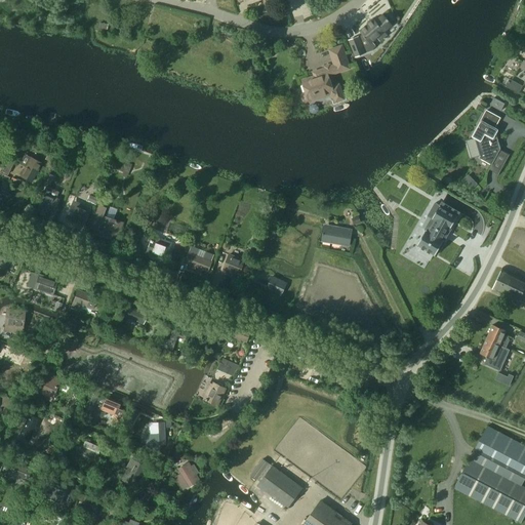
[(374,19),(360,31),(363,35),(359,38),(359,37),(349,40),(355,56),(365,53),(363,48),(370,43),(377,38),(381,42),(389,37),(385,32),(392,26),(389,21),(388,18),(387,19),(384,15),(376,22),(374,19)]
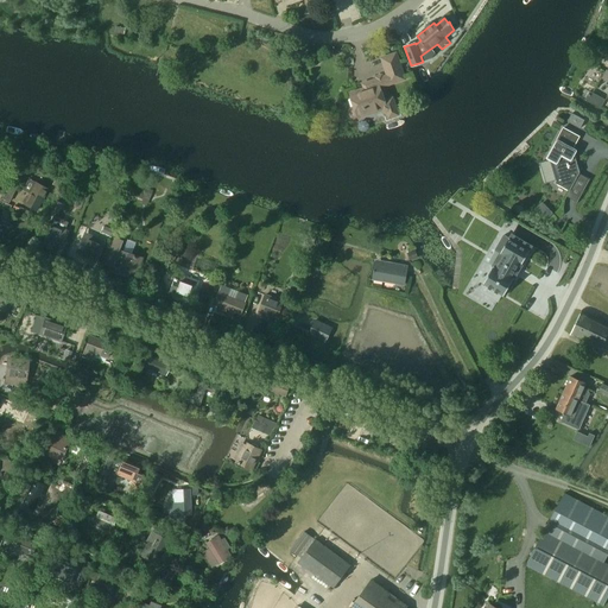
[(355,116),(359,116),(382,109),(384,112),(386,113),(387,113),(390,119),(400,115),(394,96),(385,99),(381,87),(405,78),(397,54),(382,58),(387,75),(362,83),(365,88),(350,93),(355,107),(353,111),(355,116)]
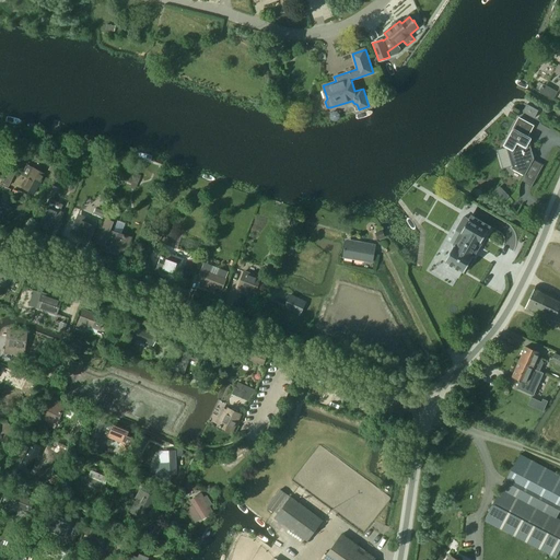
[(558,92),(544,83),(539,92),(553,100),(558,92)]
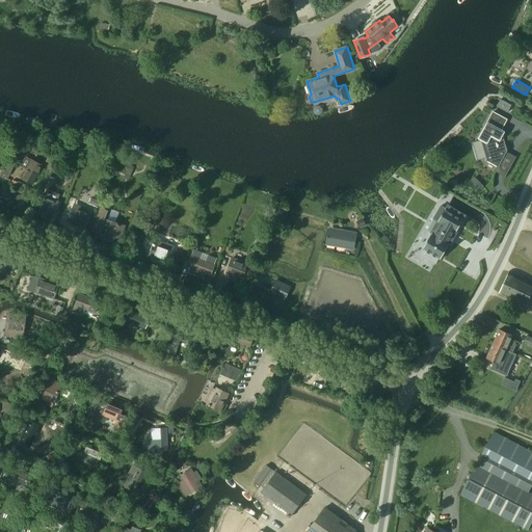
[(511,105),(501,99),(497,106),(508,112),(511,105)]
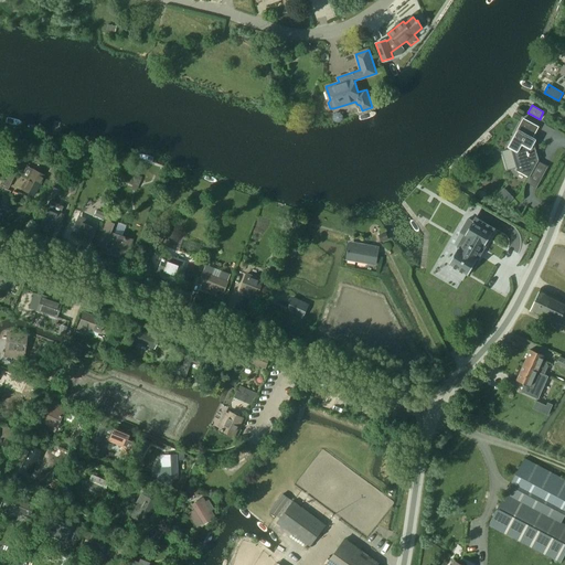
[(511,148),(502,151),(508,170),(518,167),(516,170),(530,177),(539,161),(539,160),(534,142),(536,140),(536,139),(535,139),(533,138),(530,136),(534,128),(523,123),(519,130),(518,130),(509,146),(509,147),(510,147),(511,148)]
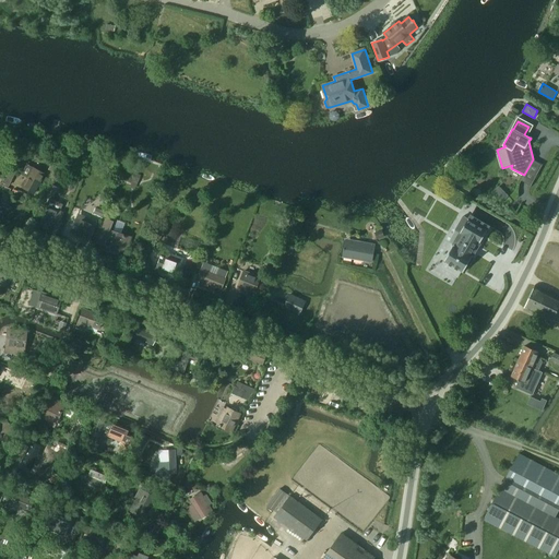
[(20,190),(31,195),(43,174),(31,167),(20,190)]
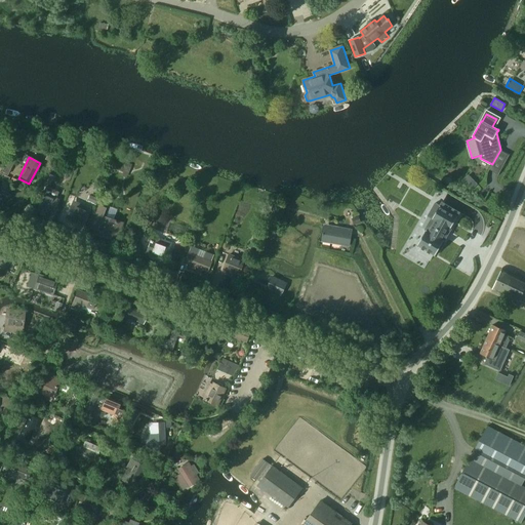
[(6,160),(3,165),(4,169),(7,170),(10,169),(13,163),(12,160),(8,158),(6,160)]
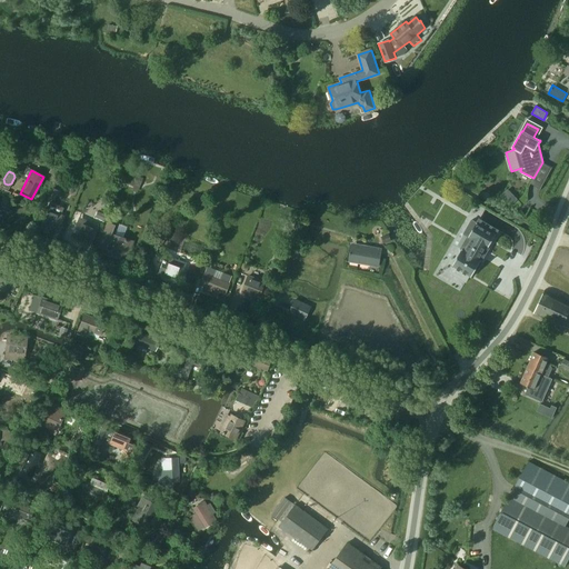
[(52,188),(47,196),(53,199),(58,191),(52,188)]
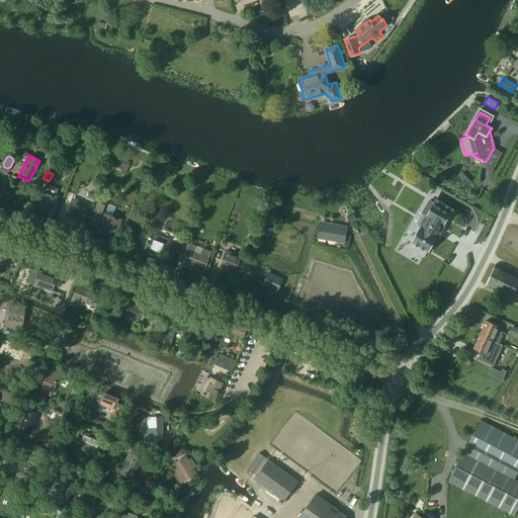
[(467,190),(472,182),(455,173),(451,181),(457,185),(456,186),(461,189),(462,188),(467,190)]
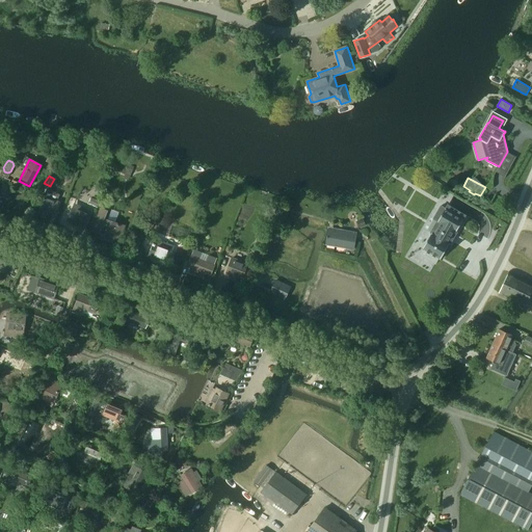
[(38,198),(34,210),(51,217),(56,204),(55,204),(42,198),(41,197),(40,196),(38,198)]
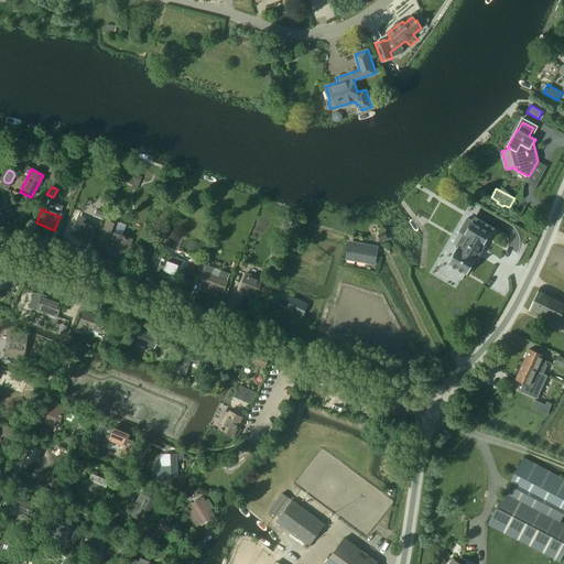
[(96,209),(94,216),(102,219),(104,217),(105,214),(96,209)]
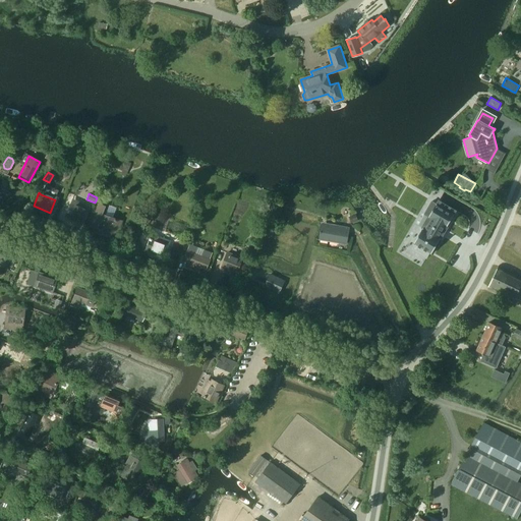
[(424,215),(430,218),(424,229),(423,228),(414,244),(415,245),(413,249),(412,249),(412,250),(426,258),(427,257),(426,257),(429,253),(431,254),(441,238),(439,237),(446,227),(447,227),(454,215),(431,201),(424,215)]
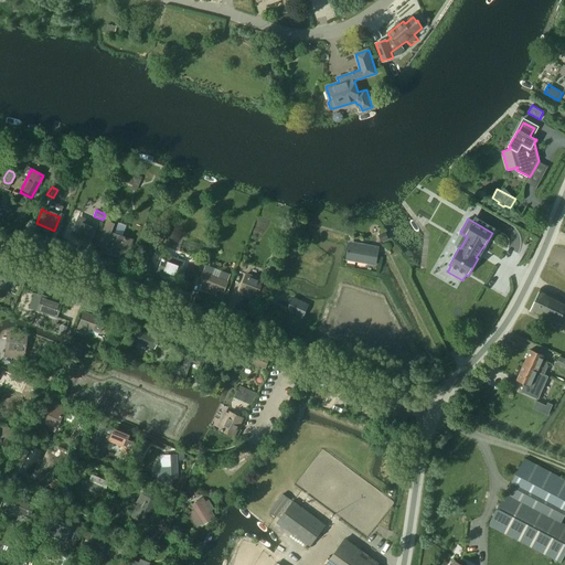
[(75,222),(70,235),(88,243),(94,230),(75,222)]
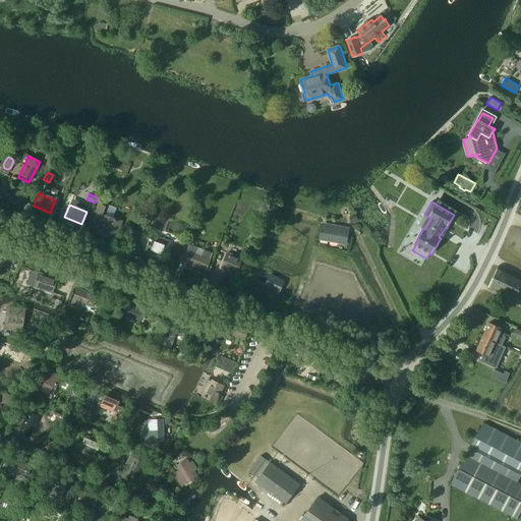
[(100,215),(94,231),(111,237),(112,234),(117,219),(112,217),(101,213),(100,215)]
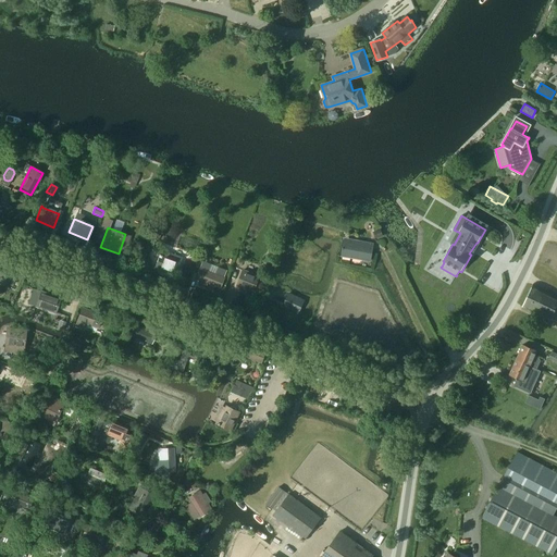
[(383,236),(380,229),(372,232),(375,239),(383,236)]
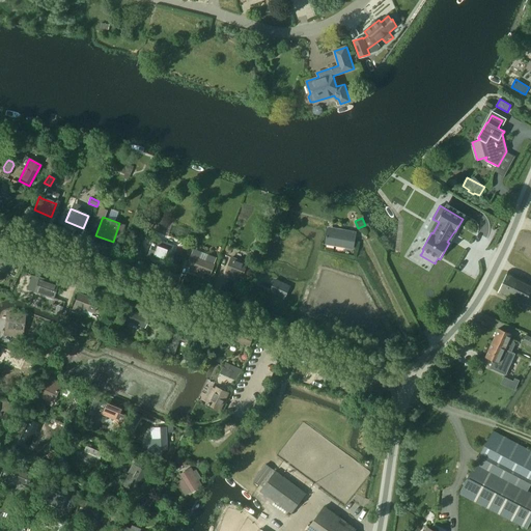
[(353,249),(354,244),(356,232),(330,227),(327,244),(353,249)]
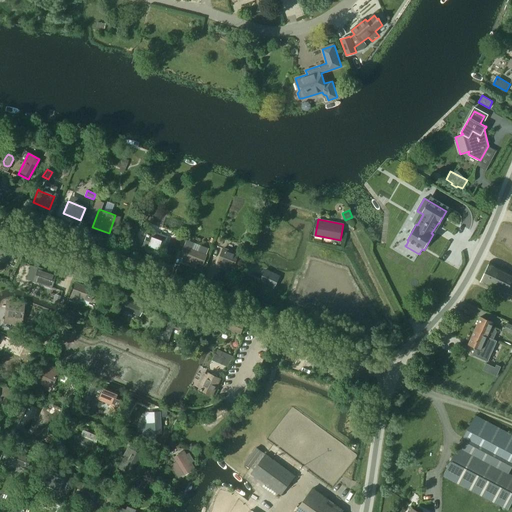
[(246,233),(243,240),(245,241),(249,242),(252,235),(248,234),(246,233)]
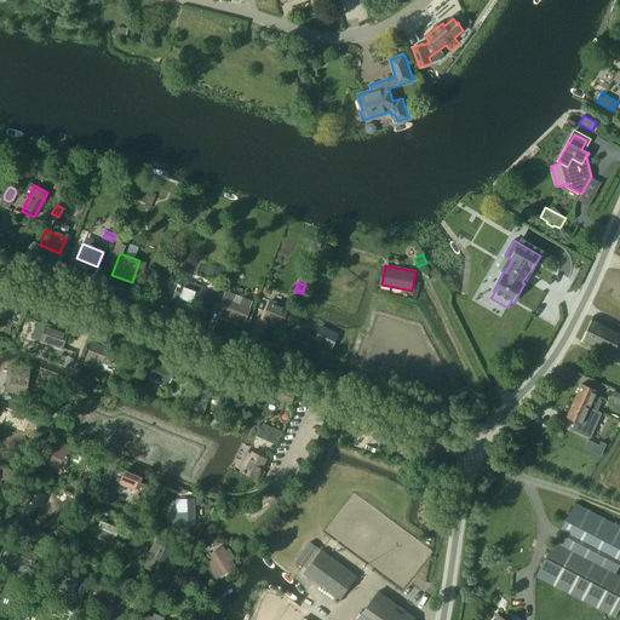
[(176,285),(172,297),(194,305),(199,292),(176,285)]
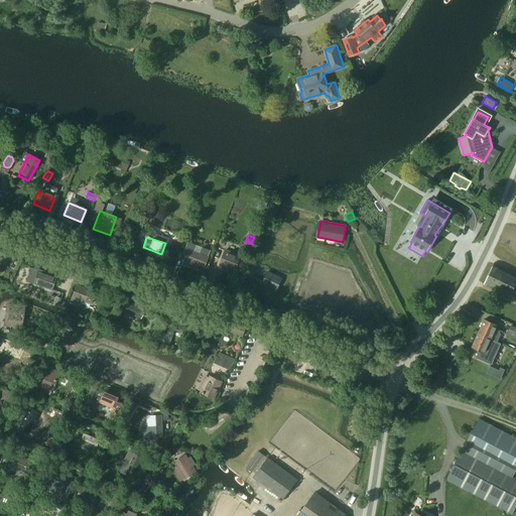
[(1,238),(0,239),(0,251),(13,257),(17,244),(1,238)]
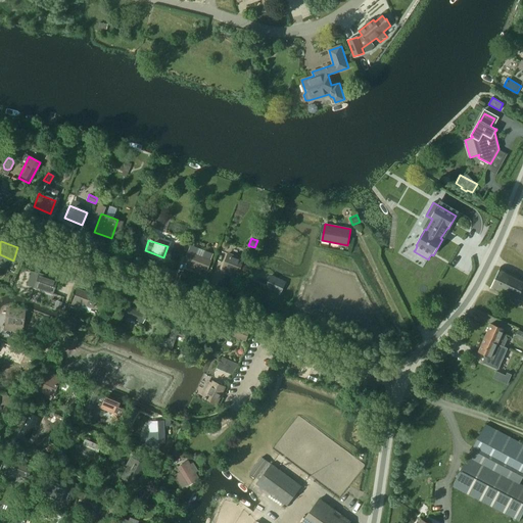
[(172,249),(169,255),(176,258),(178,252),(172,249)]
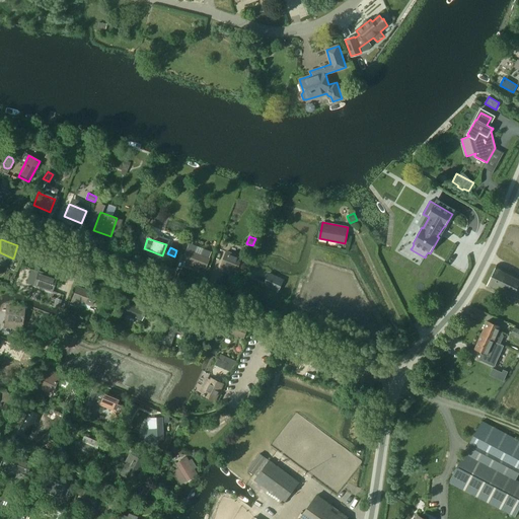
[(210,258),(186,249),(181,260),(206,269),(210,258)]
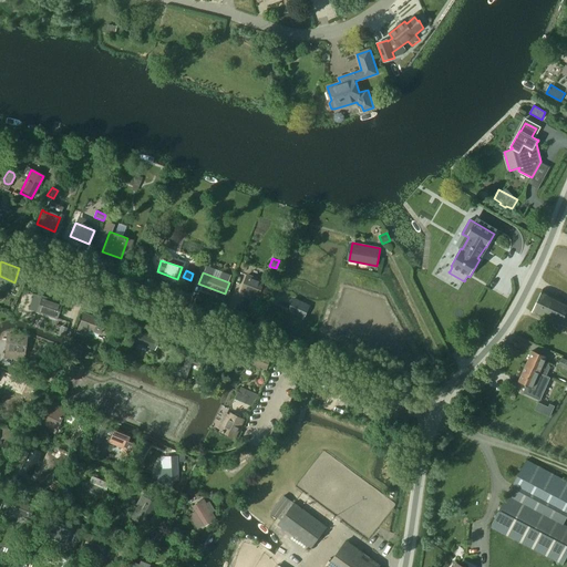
[(247,274),(241,290),(259,297),(265,282),(256,279),(257,277),(247,274)]
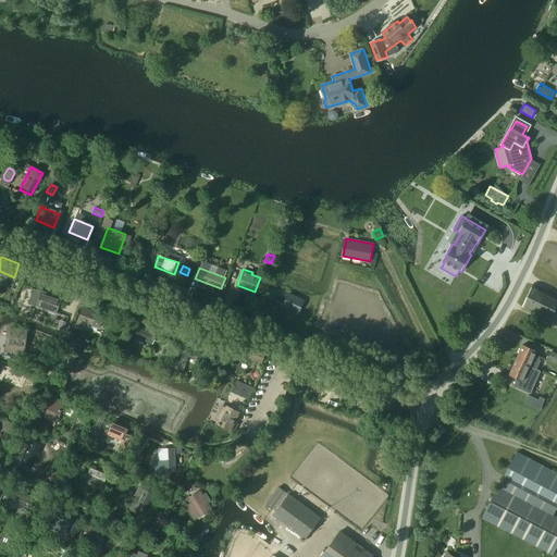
[(549,321),(556,305),(556,295),(533,284),(522,308),(549,321)]
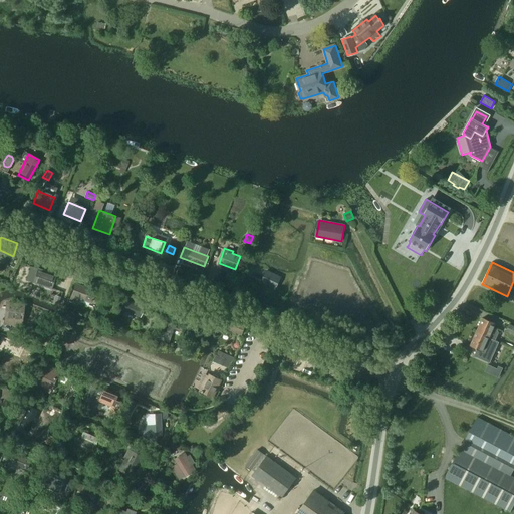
[(37,269),(33,282),(51,289),(55,276),(37,269)]
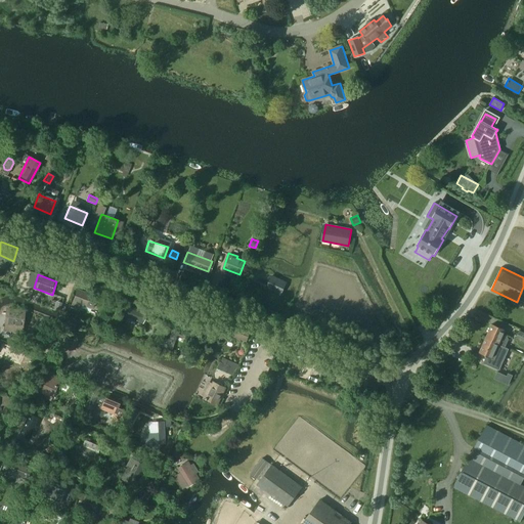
[(287,282),(271,275),(265,288),(281,296),(287,282)]
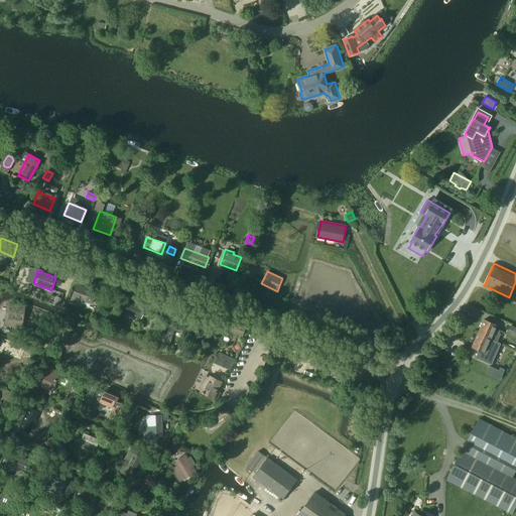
[(84,288),(83,289),(76,287),(72,298),(91,305),(95,293),(89,291),(89,290),(84,288)]
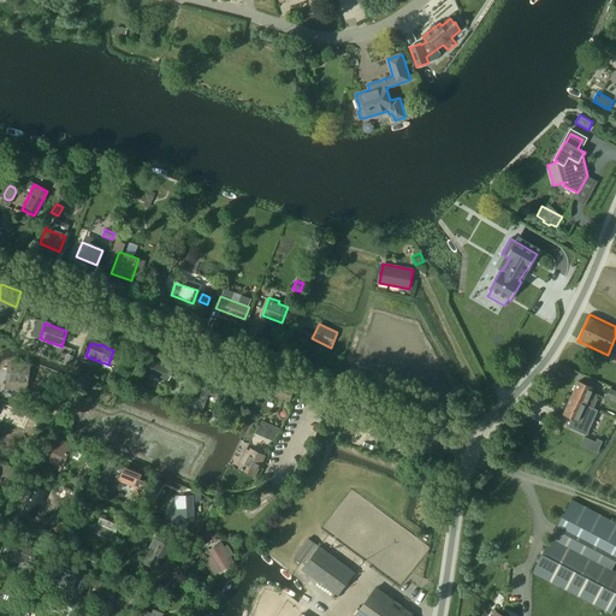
[(143,359),(138,371),(167,380),(172,368),(143,359)]
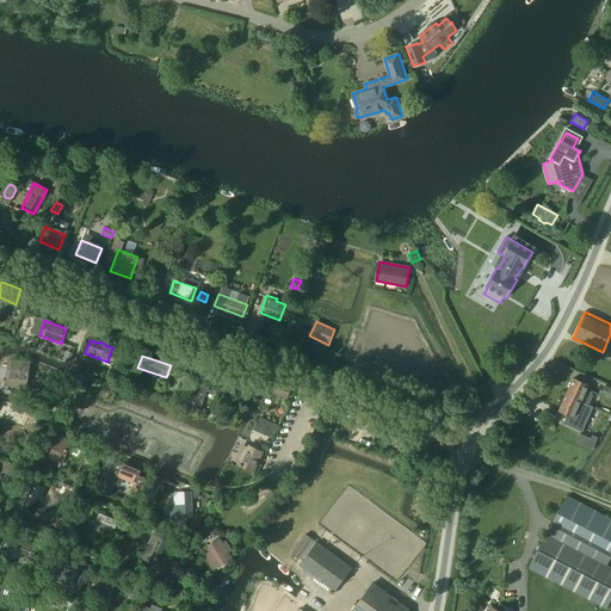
[(8,358),(7,375),(28,377),(29,360),(8,358)]
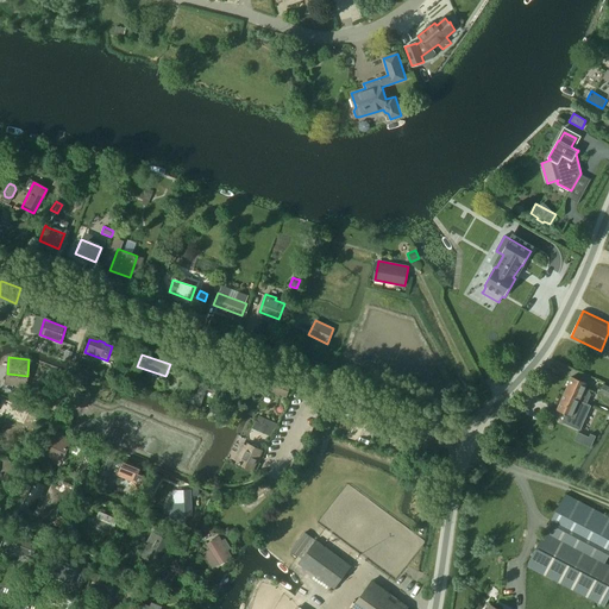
[(286,397),(292,385),(265,375),(261,388),(286,397)]
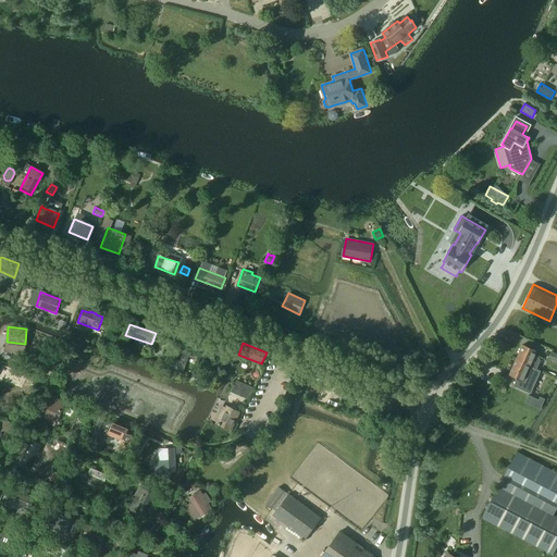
[(522,345),(517,359),(530,366),(530,367),(536,369),(540,361),(540,358),(534,356),(536,351),(522,345)]
